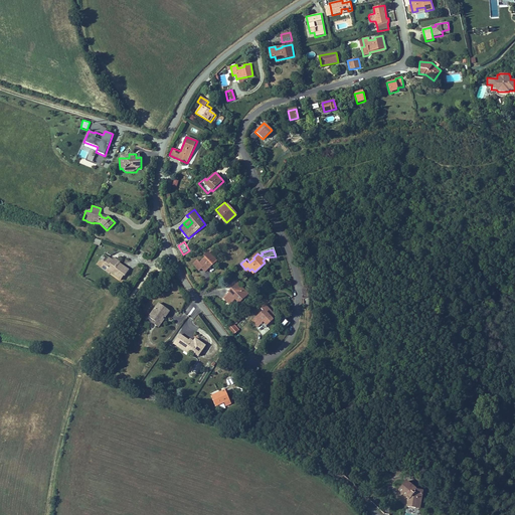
[(204,272),(217,261),(209,251),(204,256),(205,258),(199,263),(196,260),(192,264),(198,271),(201,269),(204,272)]
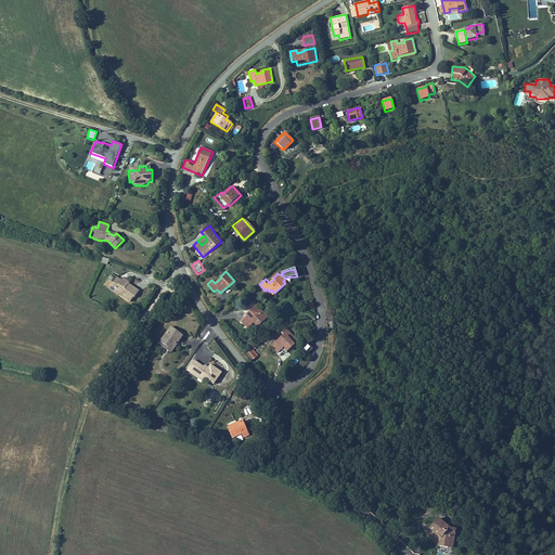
[(120,281),(117,279),(112,285),(116,287),(114,291),(118,294),(119,293),(123,295),(121,296),(130,302),(133,297),(134,298),(139,292),(132,286),(131,288),(128,286),(129,284),(129,283),(123,279),(120,281)]
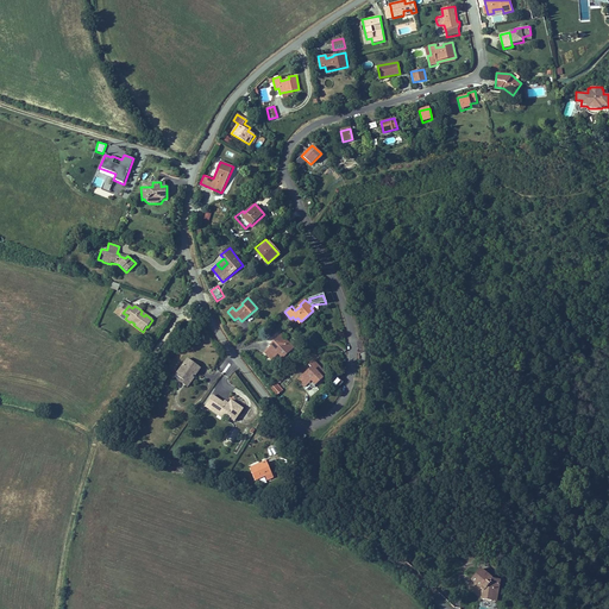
[(282,359),(294,349),(281,334),(269,346),(270,347),(264,353),(271,360),(277,355),(282,359)]
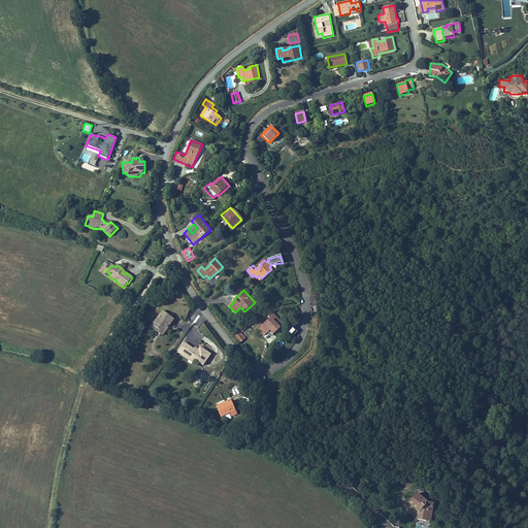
[(163,310),(153,325),(157,329),(162,332),(167,324),(169,326),(173,319),(163,310)]
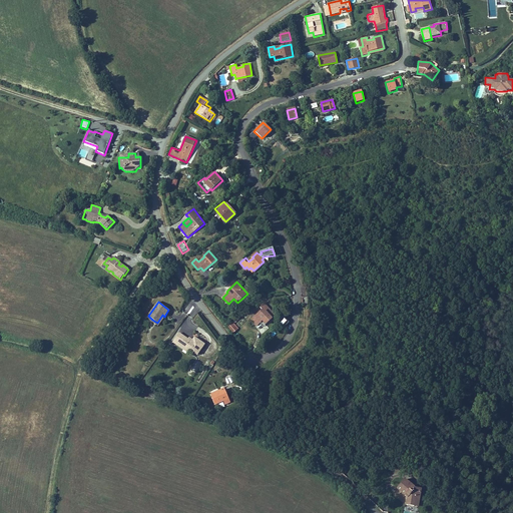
[(266,325),(276,317),(265,304),(260,308),(262,310),(250,319),(257,326),(263,321),(266,325)]
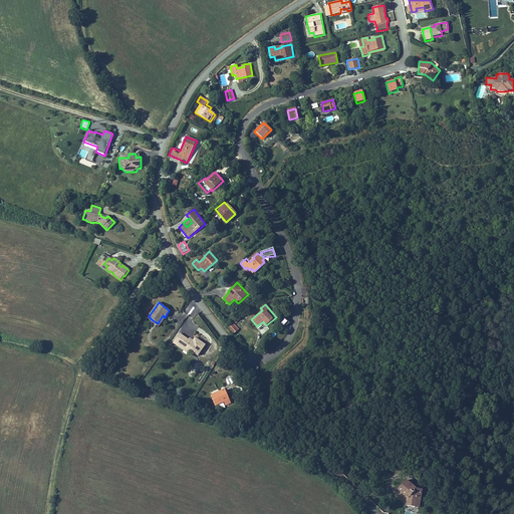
[(163,315),(158,323),(153,320),(151,322),(158,326),(165,317),(163,315)]
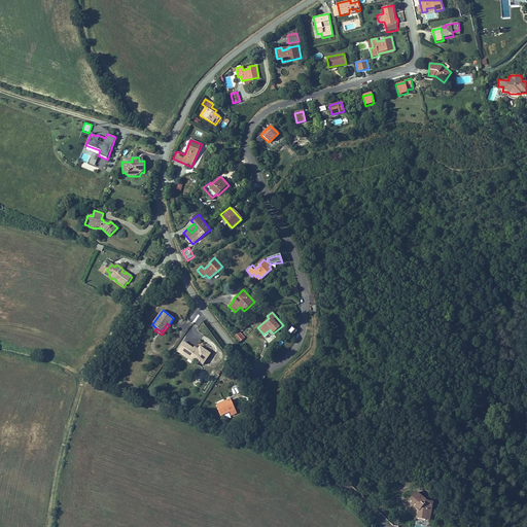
[(284,330),(291,337),(296,331),(290,324),(284,330)]
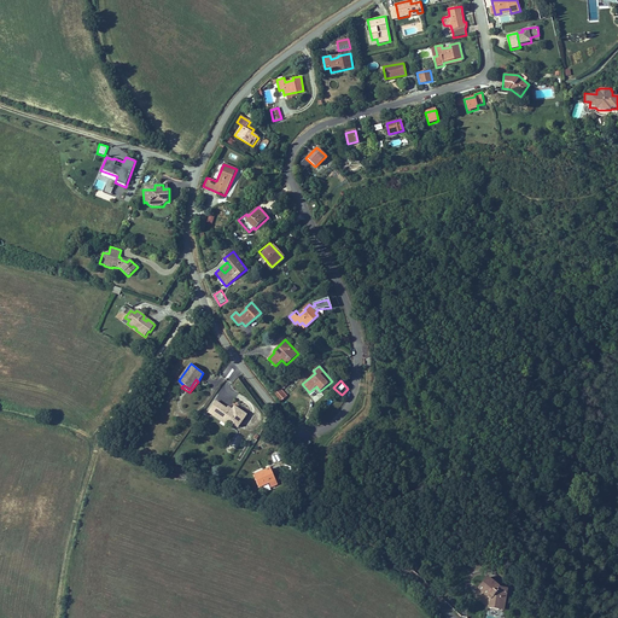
[(287,396),(281,389),(274,395),(281,402),(287,396)]
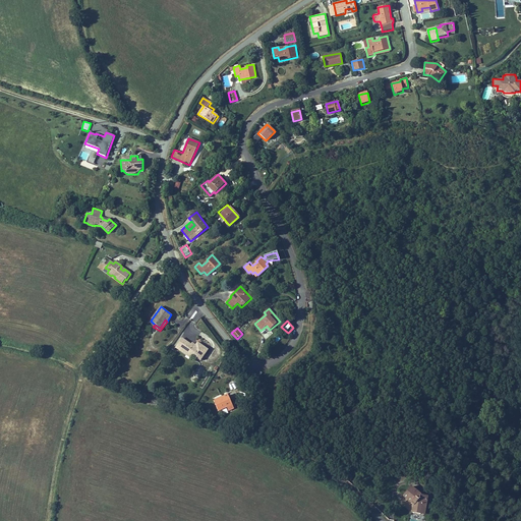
[(191,345),(182,338),(178,343),(185,348),(182,351),(187,354),(188,352),(192,355),(200,360),(208,350),(197,343),(195,346),(194,347),(191,345)]
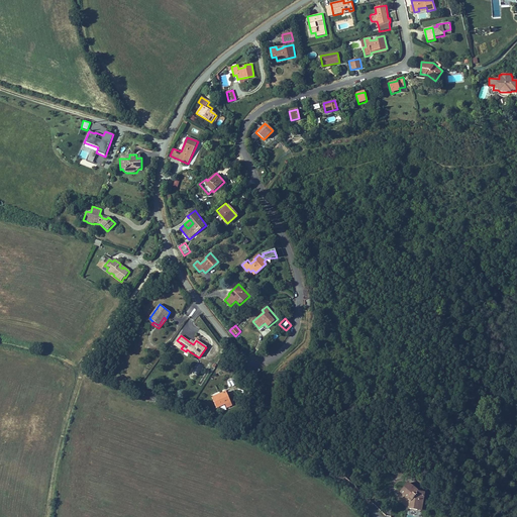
[(181,348),(184,345),(177,340),(174,344),(189,355),(191,352),(187,349),(186,351),(181,348)]
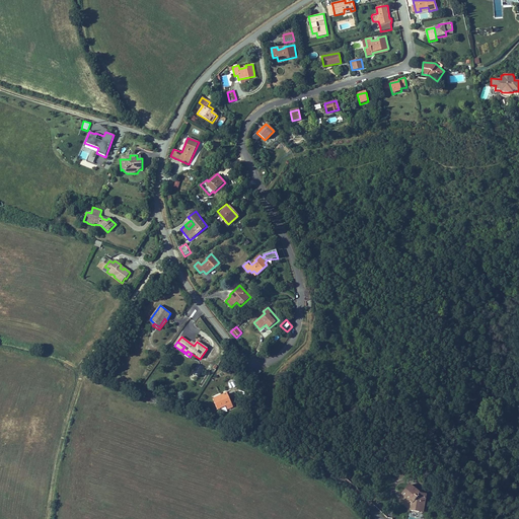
[(224,403),(230,401),(226,393),(213,399),(217,410),(225,405),(224,403)]
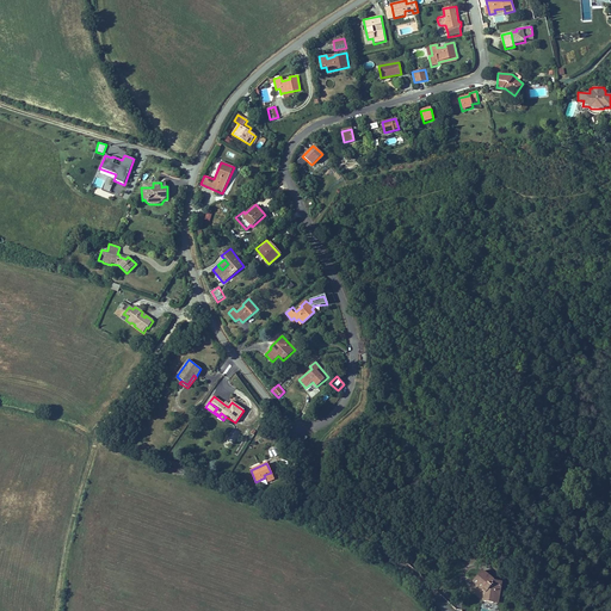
[(495,610),(504,610),(505,602),(510,602),(511,591),(505,590),(492,579),(483,588),(497,600),(495,610)]
